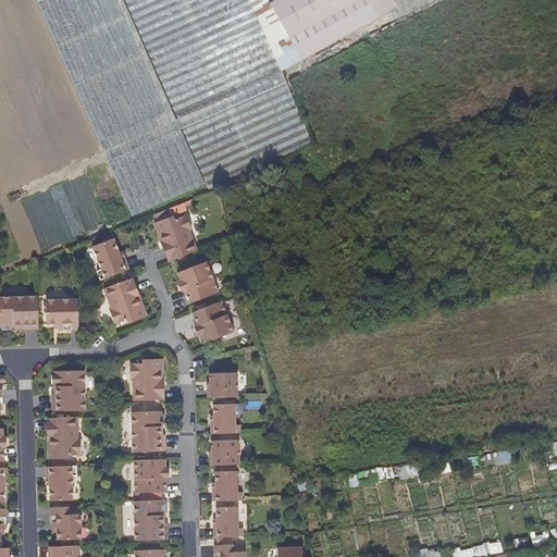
[(202,184),(122,0),(36,0),(132,217),(202,184)]
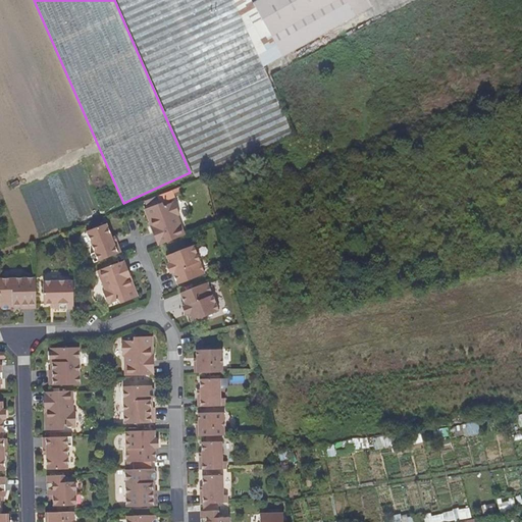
[(206,177),(298,136),(280,96),(272,76),(264,55),(263,53),(240,11),(235,0),(117,0),(195,183),(206,177)]
